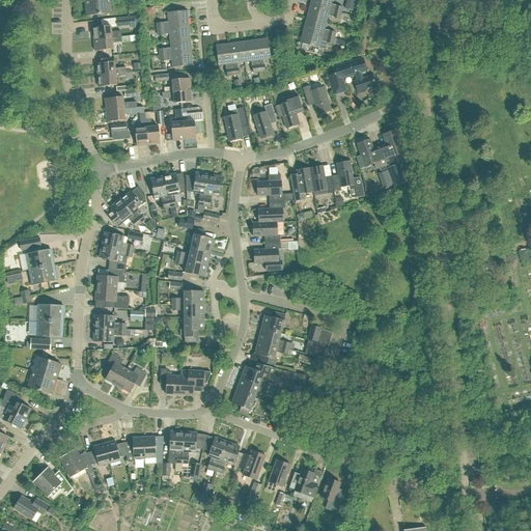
[(86,17),(99,16),(96,0),(91,0),(85,1),(86,17)]
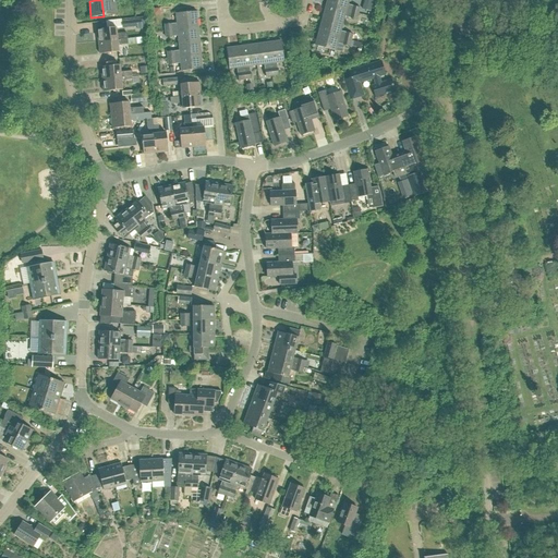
[(101,0),(104,16),(117,14),(114,0),(101,0)]
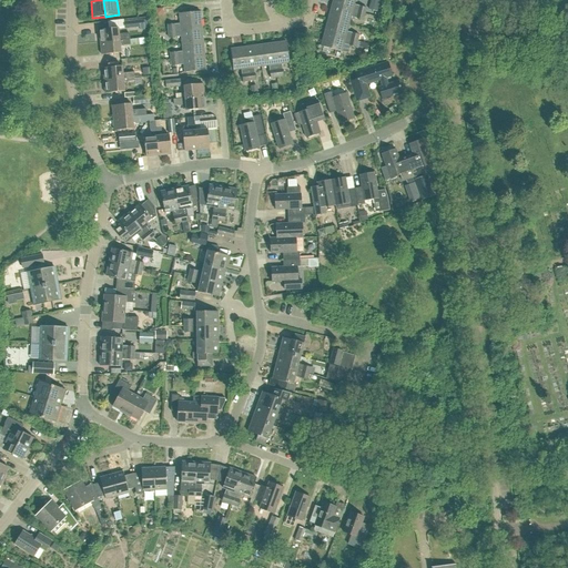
[(333,0),(332,6),(365,14),(367,8),(354,4),(355,0),(333,0)]
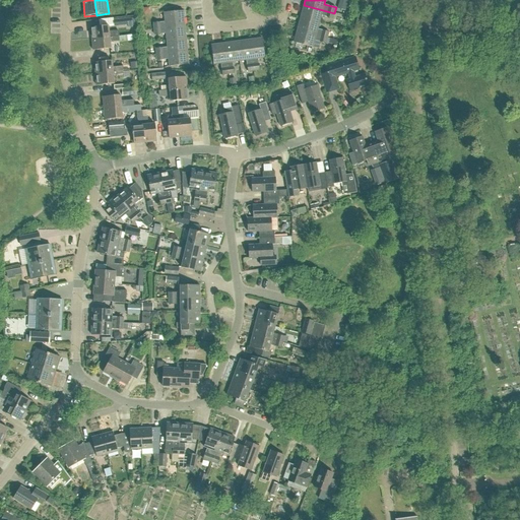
[(304,5),(301,17),(319,22),(321,15),(332,18),(334,13),(304,5)]
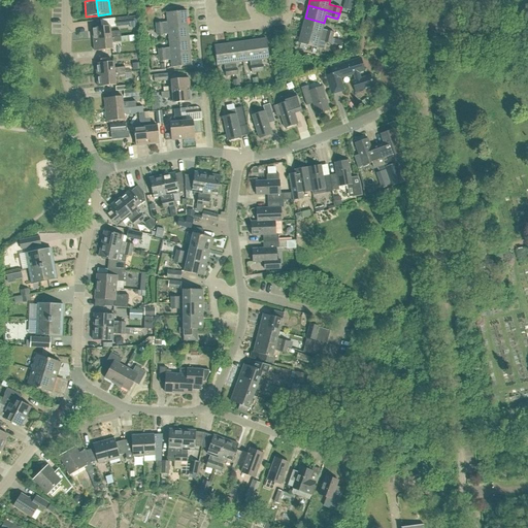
[(156,24),(157,30),(188,27),(186,10),(166,12),(167,22),(156,24)]
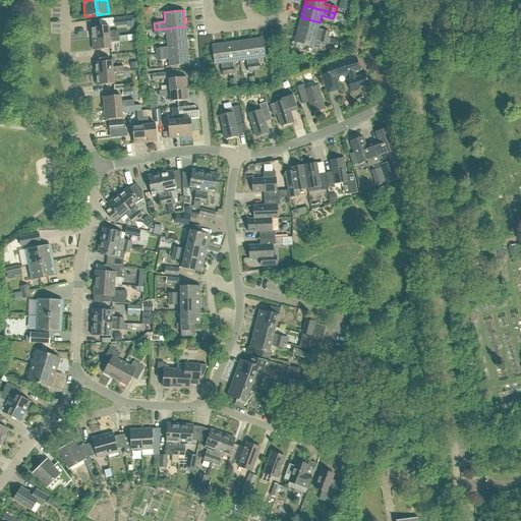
[(301,17),(297,30),(328,38),(330,32),(319,30),(320,22),(301,17)]
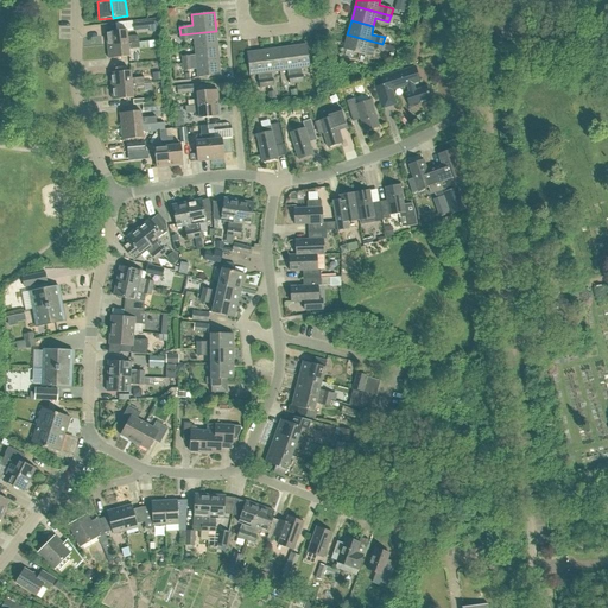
[(132,24),(133,31),(150,29),(150,32),(154,32),(153,21),(132,24)]
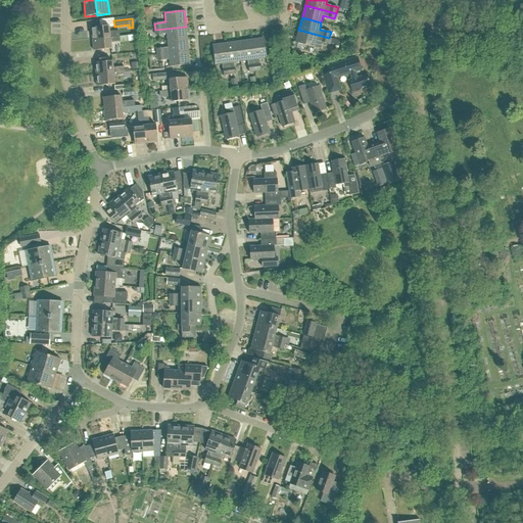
[(91,28),(92,39),(117,36),(117,32),(109,33),(109,27),(91,28)]
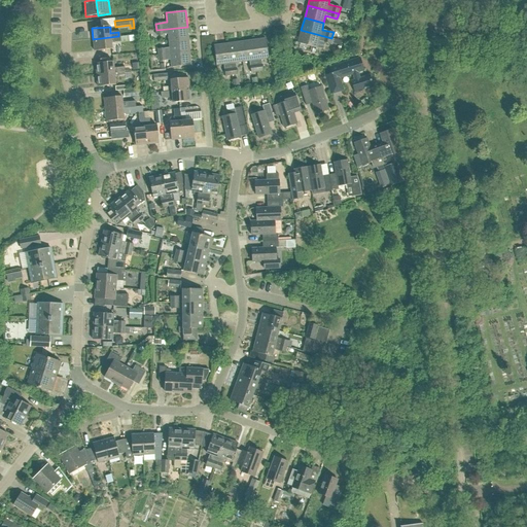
[(168,35),(169,41),(188,39),(187,27),(156,30),(156,36),(168,35)]
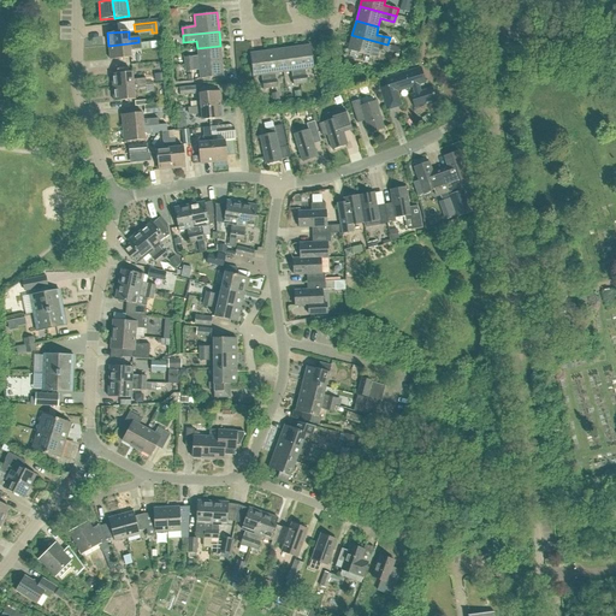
[(386,52),(388,45),(351,35),(348,49),(371,55),(373,48),(386,52)]
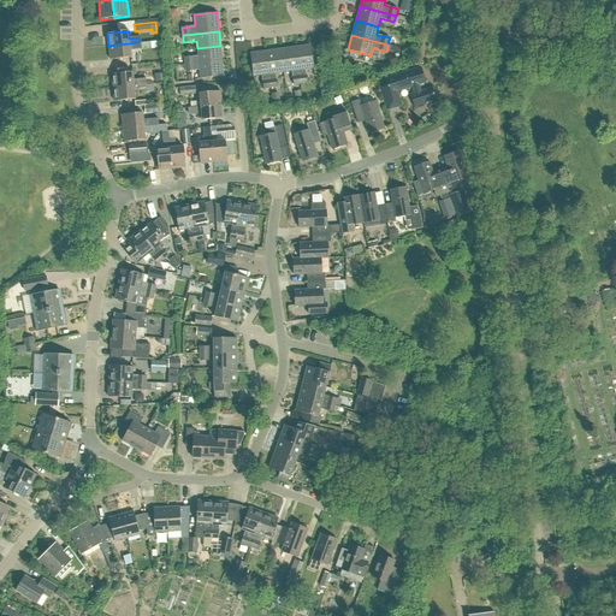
[(130,49),(140,48),(138,42),(108,46),(110,59),(131,57),(130,49)]
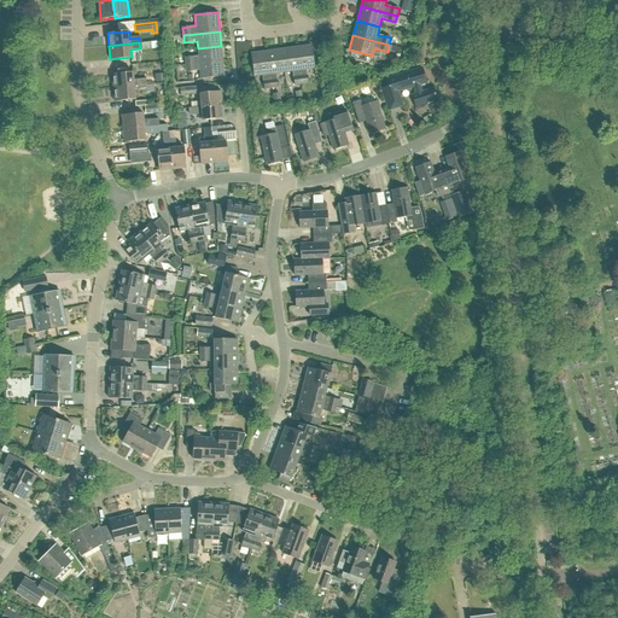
[(186,58),(186,65),(222,62),(221,46),(198,48),(198,57),(186,58)]
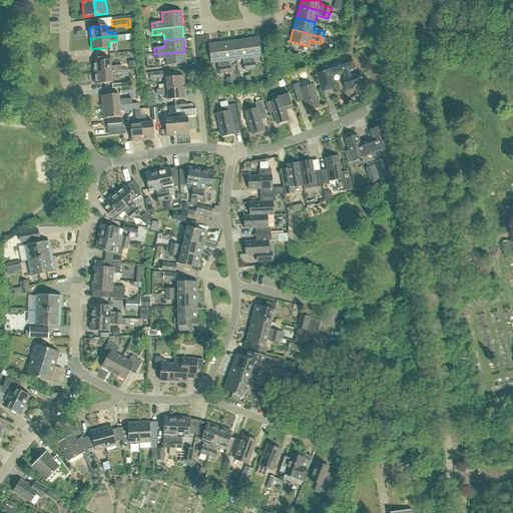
[(244,39),(248,70),(255,69),(257,70),(262,70),(261,64),(254,65),(253,57),(262,56),(259,38),(244,39)]
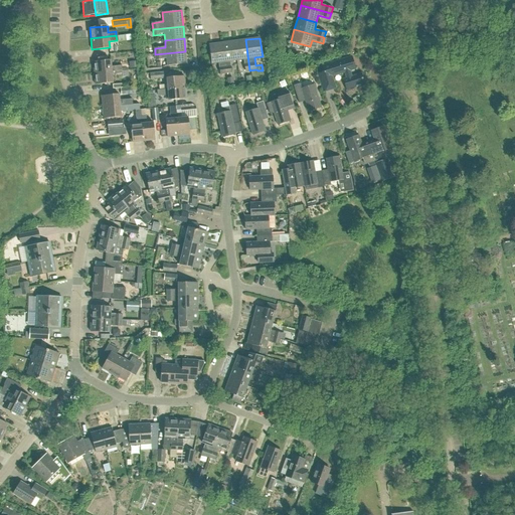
[(233,41),(236,60),(243,59),(244,70),(249,70),(245,39),(233,41)]
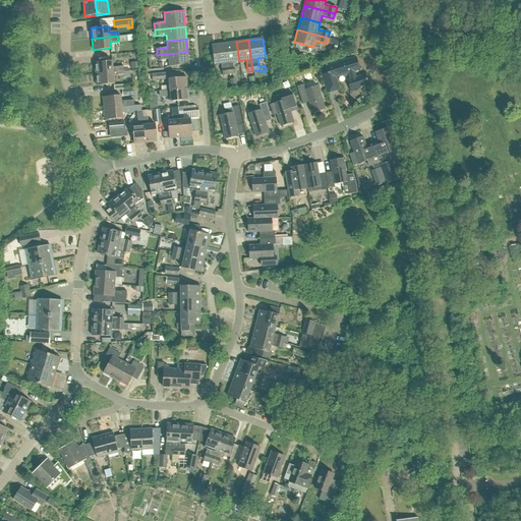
[(224,44),(228,73),(235,72),(233,61),(239,61),(236,42),(224,44)]
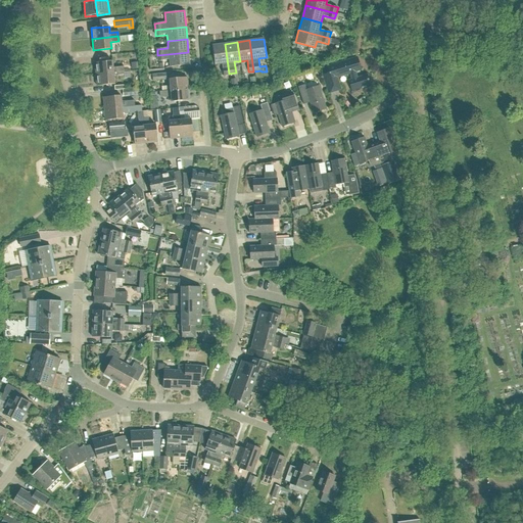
[(223,75),(229,74),(225,44),(211,45),(215,65),(222,64),(223,75)]
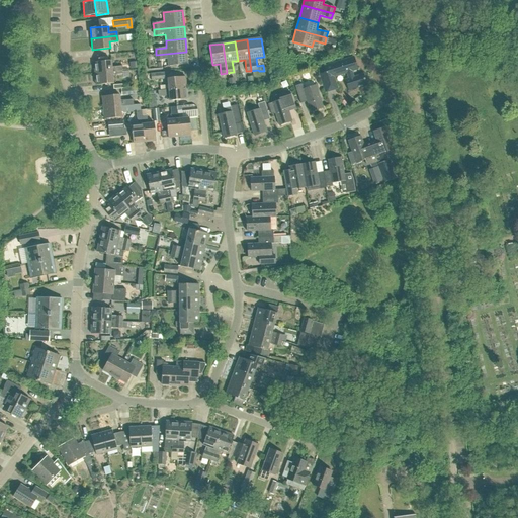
[(168,66),(187,64),(186,52),(156,55),(157,60),(168,59),(168,66)]
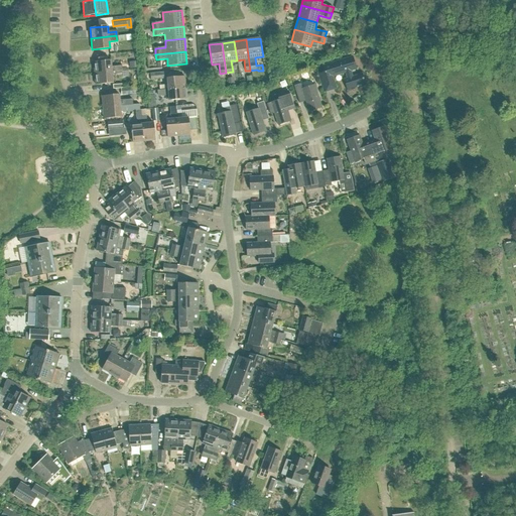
[(347,90),(364,85),(361,74),(353,77),(351,71),(355,69),(352,57),(323,67),(325,72),(318,74),(325,92),(336,88),(332,77),(345,73),(347,78),(344,79),(347,90)]
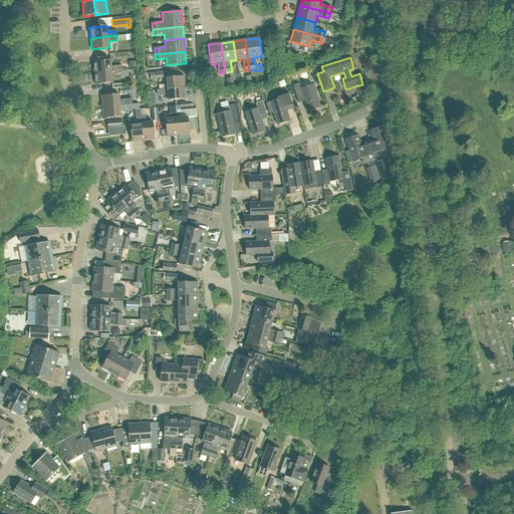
[(92,62),(94,73),(121,70),(120,66),(110,67),(110,60),(92,62)]
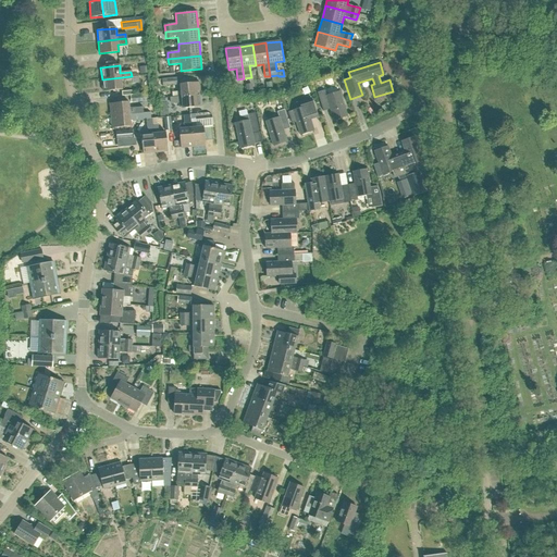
[(121,83),(132,82),(132,76),(102,79),(103,91),(122,89),(121,83)]
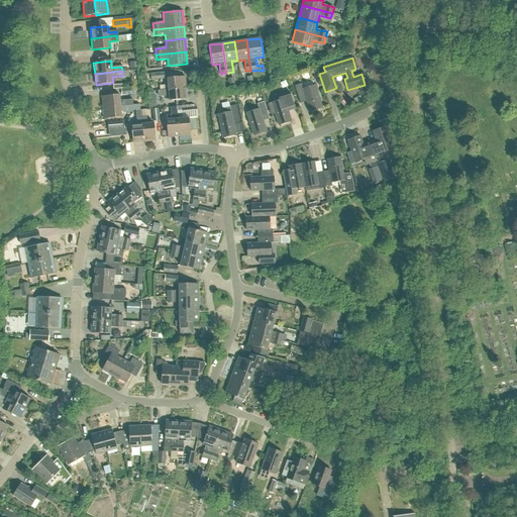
[(150,74),(151,80),(166,79),(165,72),(150,74)]
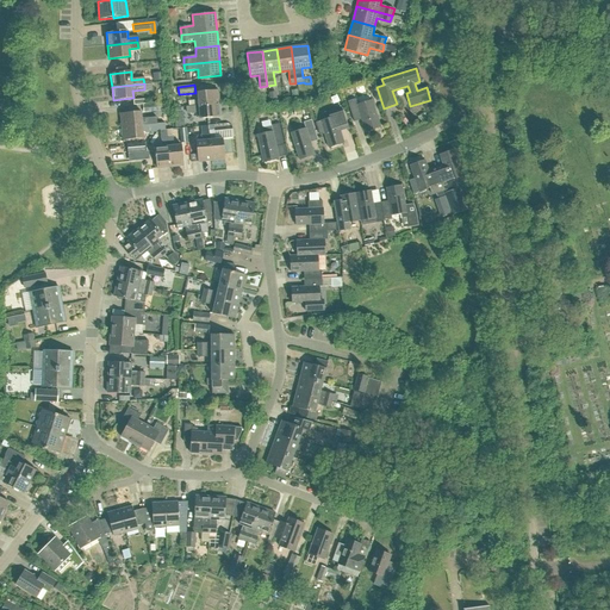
[(188,101),(188,106),(219,104),(218,91),(197,93),(198,100),(188,101)]
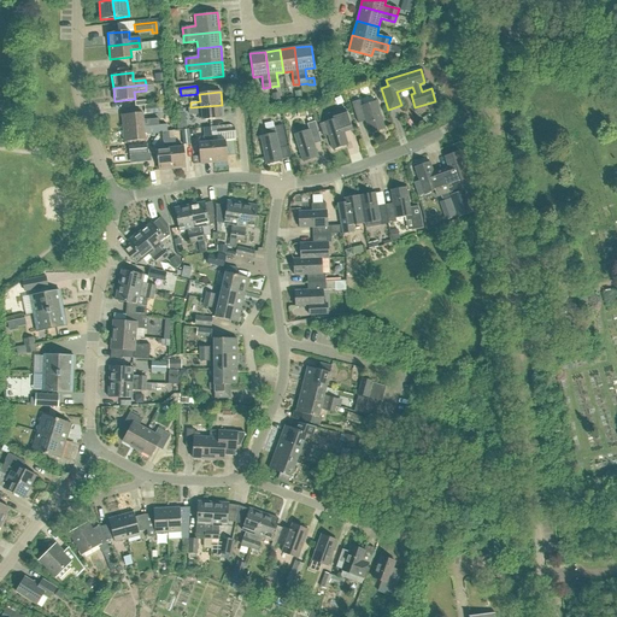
[(370,133),(383,128),(376,103),(362,107),(359,100),(352,103),(358,123),(366,121),(370,133)]
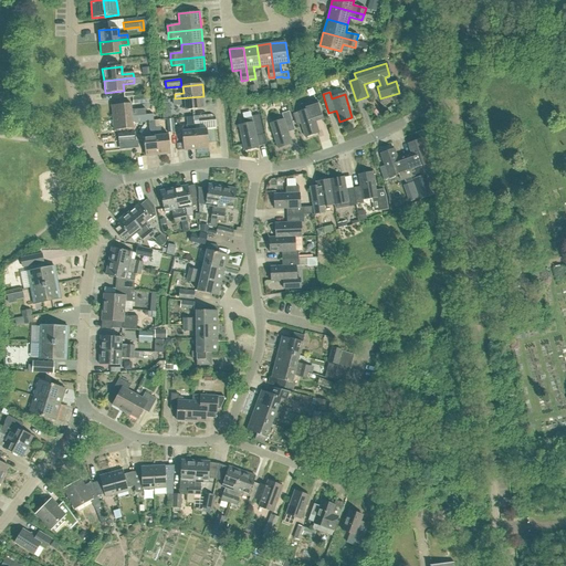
[(186,111),(205,108),(203,96),(175,98),(176,104),(185,103),(186,111)]
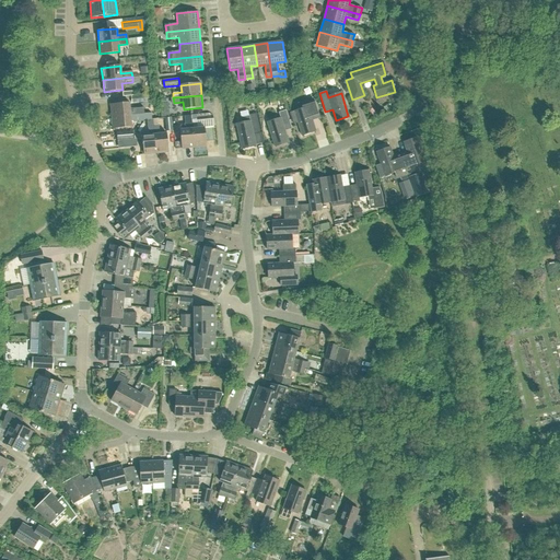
[(293,125),(299,123),(303,136),(316,131),(313,120),(319,118),(314,100),(305,103),(305,102),(298,104),(299,109),(290,113),(293,125)]
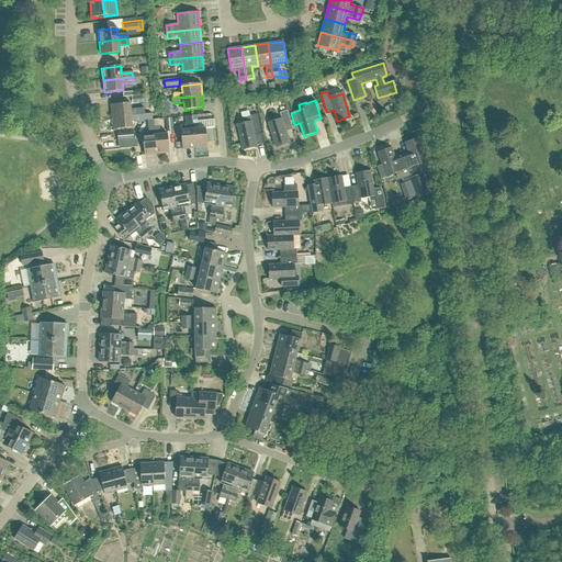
[(111,105),(112,117),(139,114),(139,109),(130,110),(130,103),(111,105)]
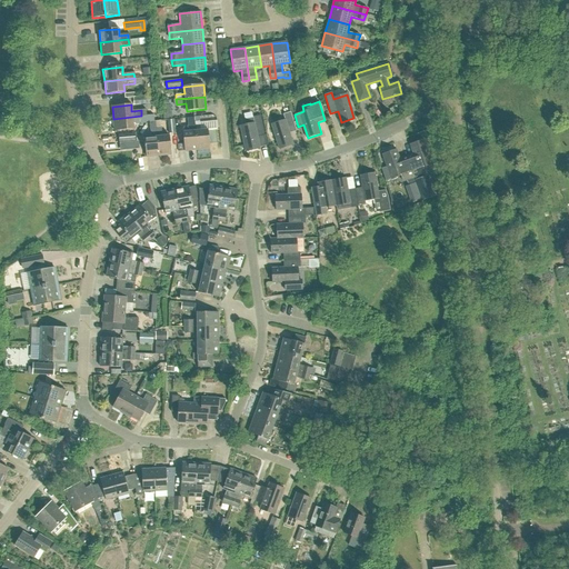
[(162,105),(163,119),(173,118),(172,105),(162,105)]
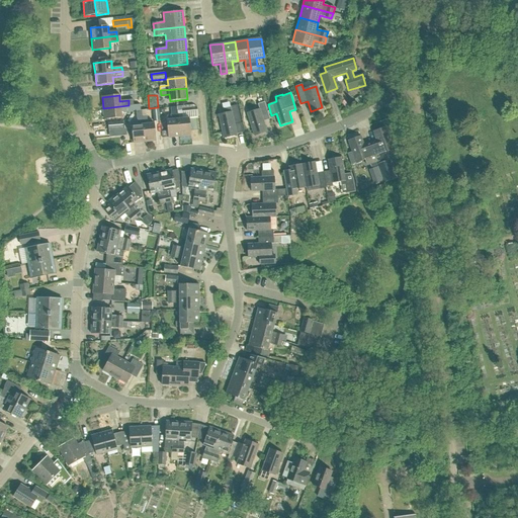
[(263,121),(269,119),(264,102),(258,104),(259,109),(247,113),(254,136),(266,132),(263,121)]
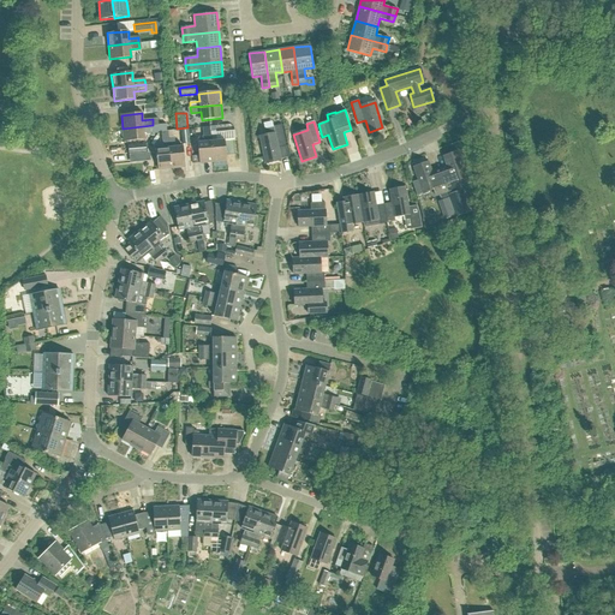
[(143,132),(154,131),(153,125),(123,129),(124,142),(144,139),(143,132)]
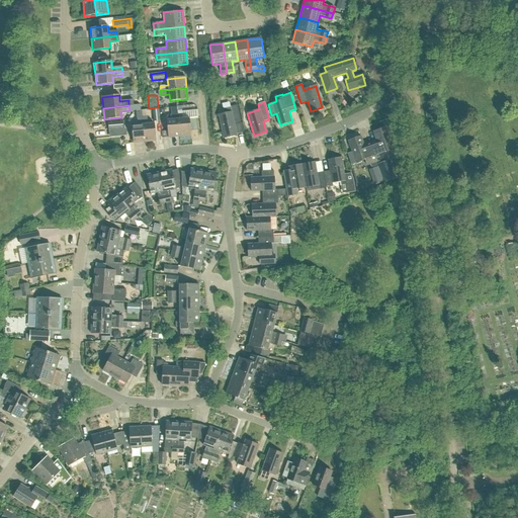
[(235,124),(241,123),(237,105),(223,109),(225,114),(219,115),(225,139),(237,136),(235,124)]
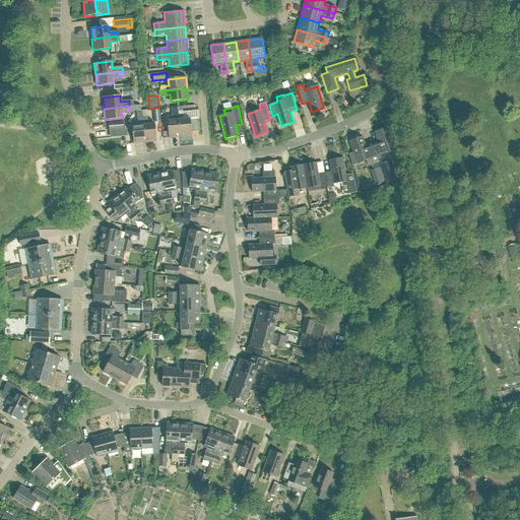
[(181,138),(178,113),(178,107),(171,108),(173,122),(168,122),(170,139),(181,138)]
